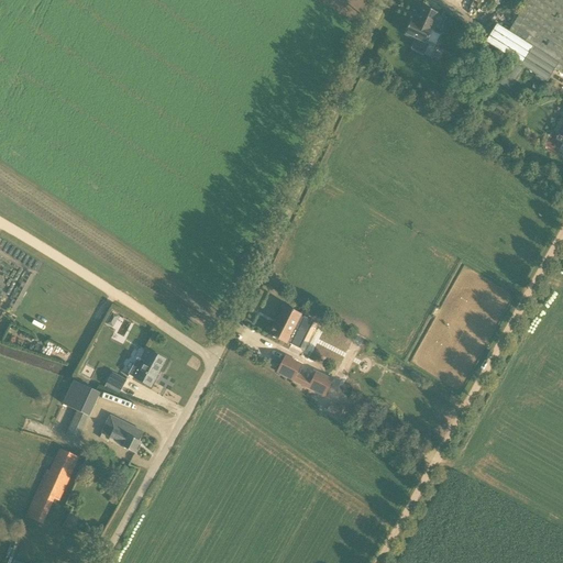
[(562,0),(529,0),(509,33),(496,25),(485,43),(520,66),(531,50),(533,51),(534,48),(559,64),(554,69),(562,75),(562,0)]
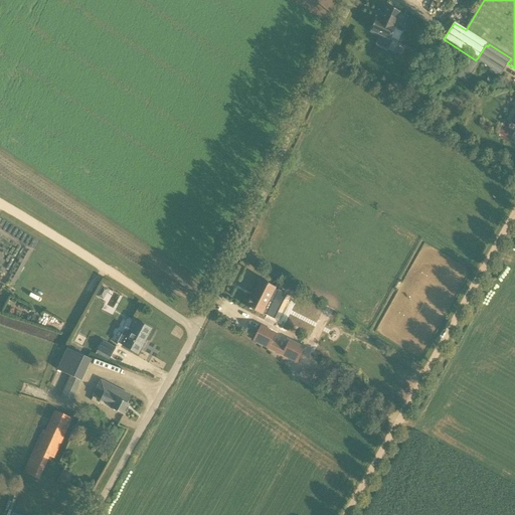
[(376,19),(370,32),(380,36),(375,45),(387,51),(391,41),(389,41),(395,28),(393,27),(400,13),(387,7),(381,21),(376,19)]
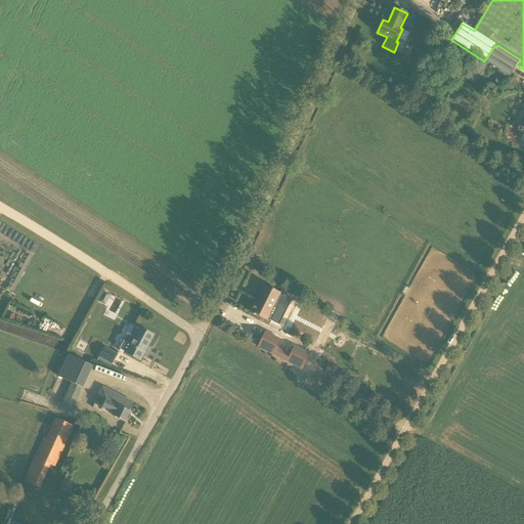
[(494,46),(484,61),(509,77),(516,64),(520,59),(497,45),(496,47),(494,46)]
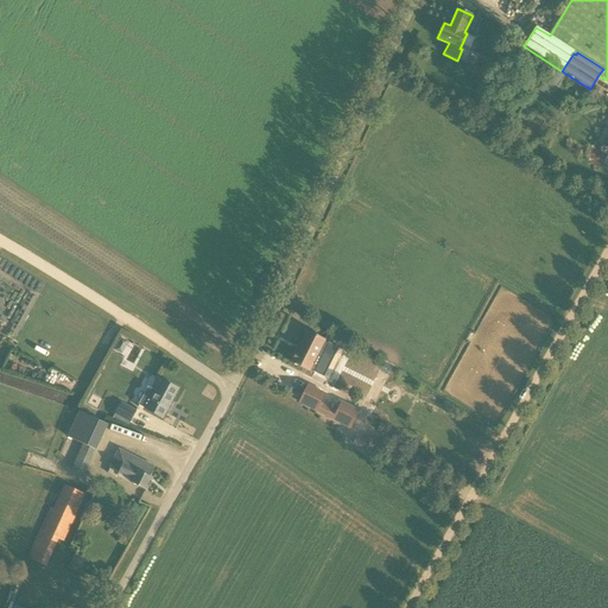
[(555,69),(543,90),(551,95),(563,74),(555,69)]
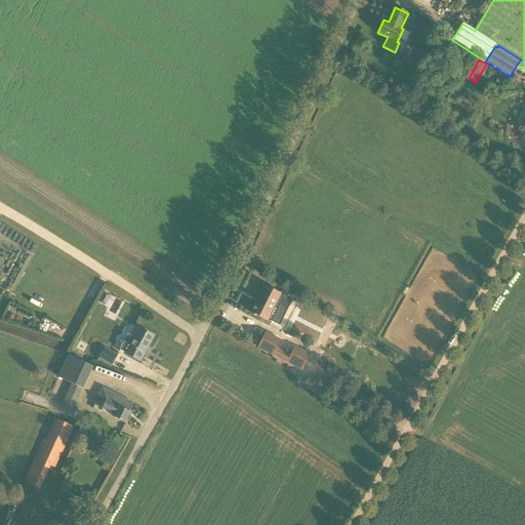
[(250,313),(267,321),(271,323),(280,308),(275,305),(280,294),(266,287),(257,304),(255,303),(250,313)]
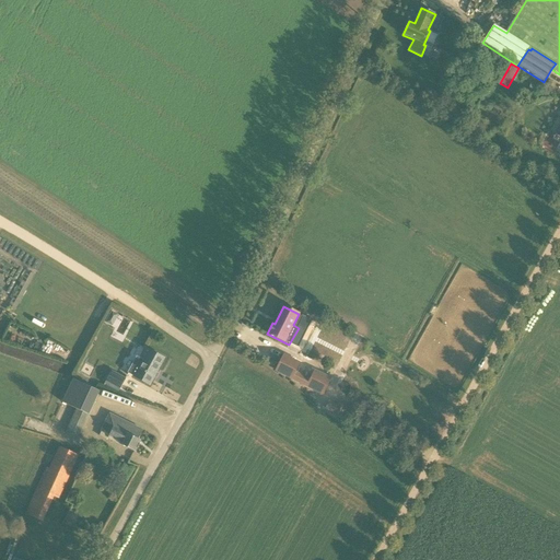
[(112,312),(106,323),(112,326),(118,315),(112,312)]
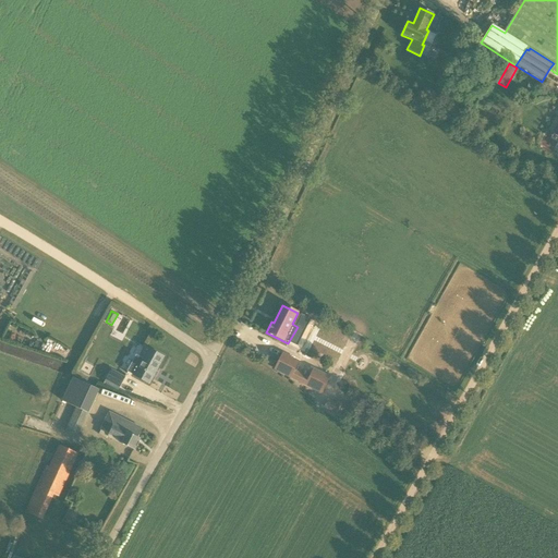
[(145,347),(140,358),(137,356),(129,372),(134,375),(134,376),(149,384),(164,358),(145,347)]
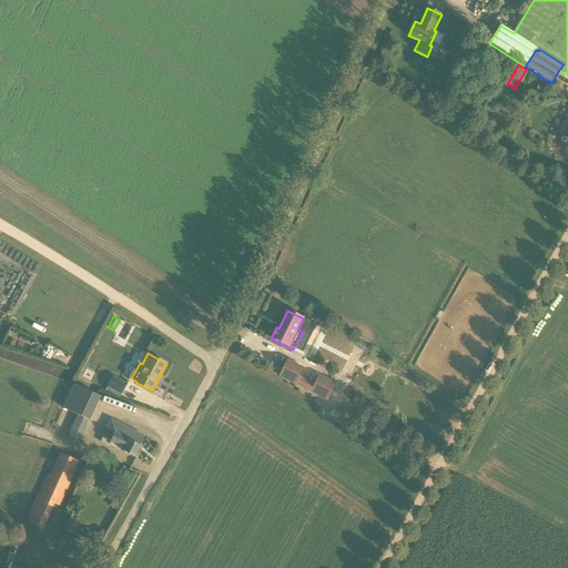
[(310,393),(314,385),(300,378),(304,368),(287,358),(279,376),(310,393)]
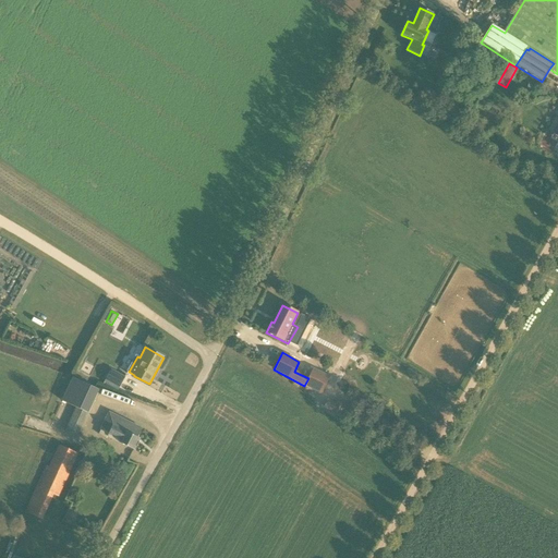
[(308,378),(304,386),(313,389),(323,395),(330,378),(313,368),(308,378)]
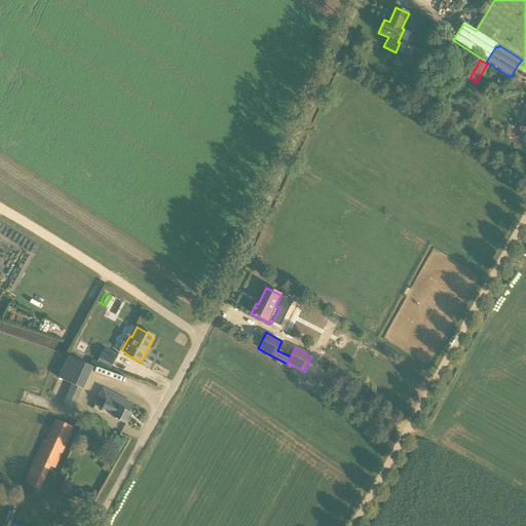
[(105,348),(99,359),(112,366),(117,355),(105,348)]
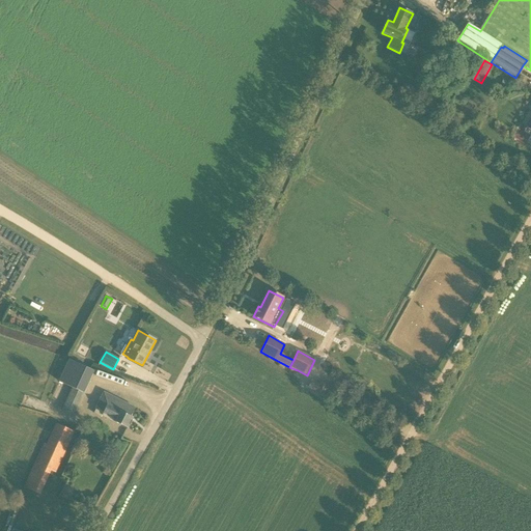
[(93,371),(68,360),(58,382),(72,388),(61,411),(73,417),(93,371)]
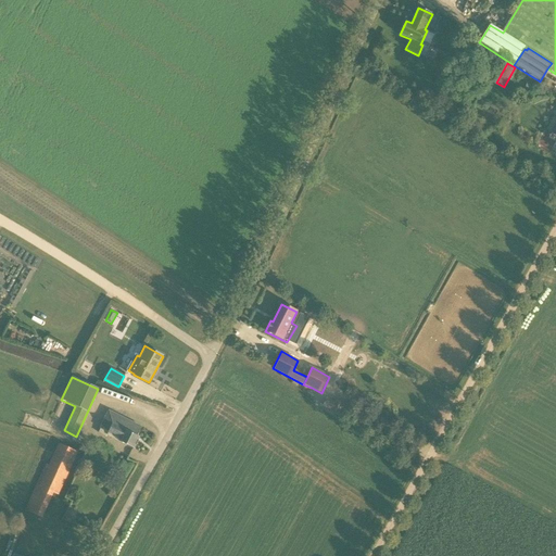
[(344,404),(336,400),(331,409),(340,414),(344,404)]
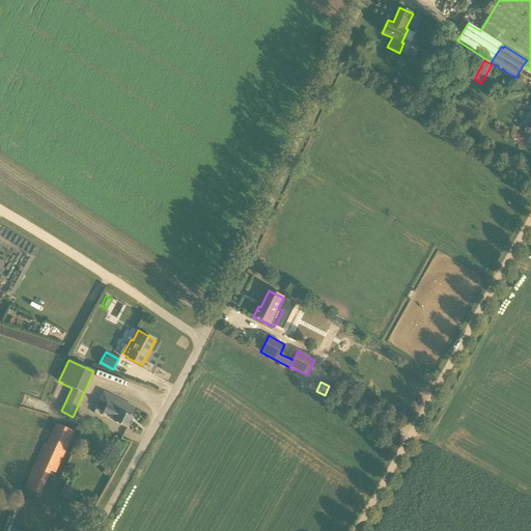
[(95,410),(93,414),(101,418),(103,413),(115,419),(114,421),(128,428),(134,418),(131,417),(135,409),(104,393),(100,402),(95,410)]
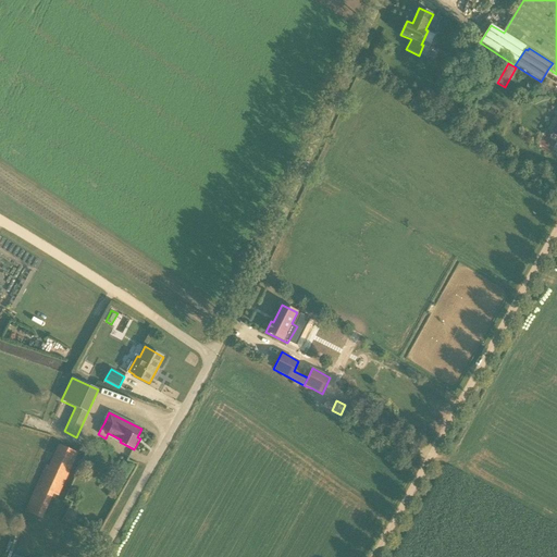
[(77,454),(59,445),(49,467),(47,466),(37,486),(53,494),(58,496),(77,454)]
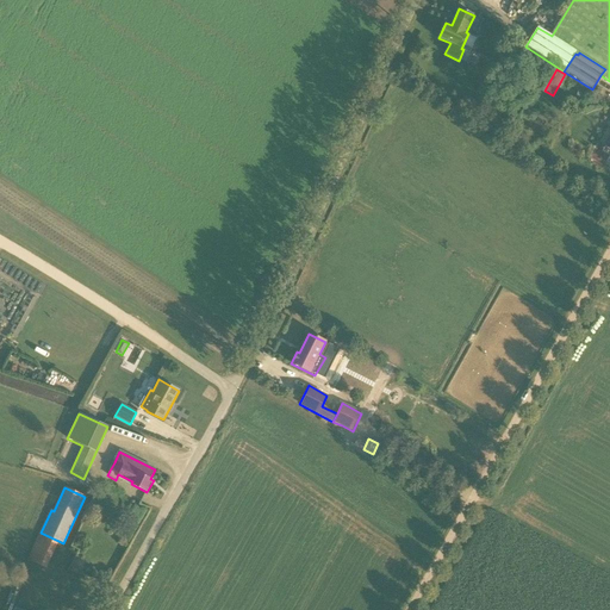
[(45,568),(49,561),(31,553),(27,560),(45,568)]
